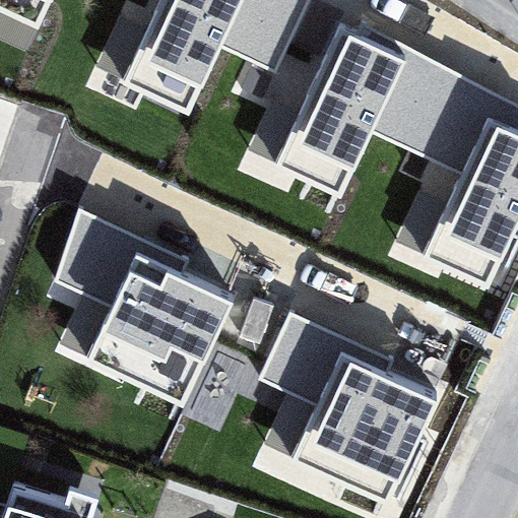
[(0,9),(37,27),(50,0),(0,0),(0,9)]
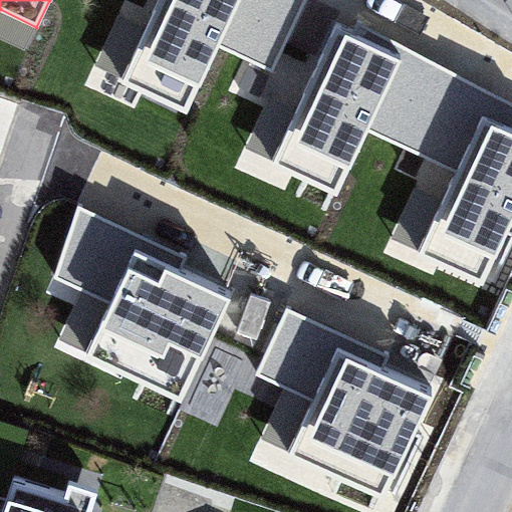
[(157,0),(119,80),(186,112),(217,45),(270,70),(303,0),(157,0)]
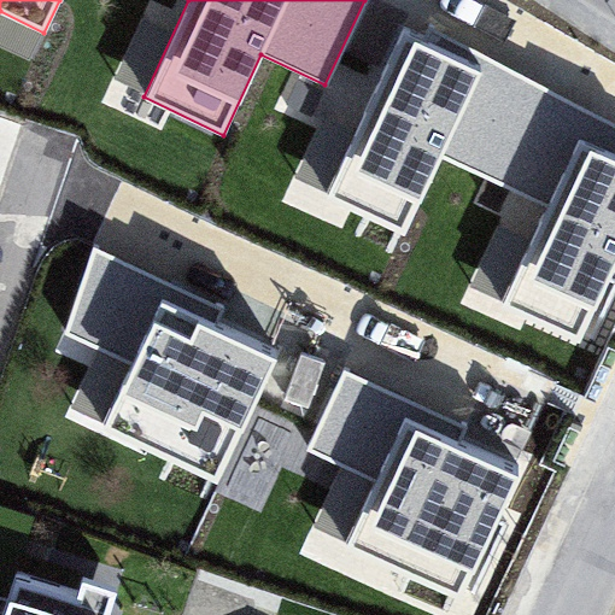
[(421,37),(403,29),(326,195),(404,232),(439,157),(549,208),(504,304),(581,339),(614,267),(614,123),(427,27),(421,37)]
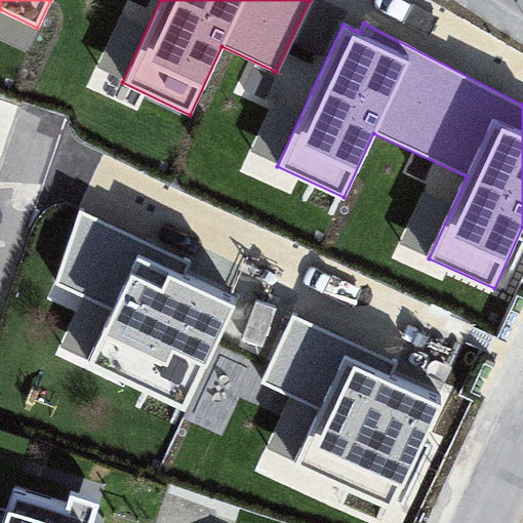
[(54,283),(82,296),(58,347),(185,405),(233,305),(179,280),(189,260),(78,209),(54,283)]
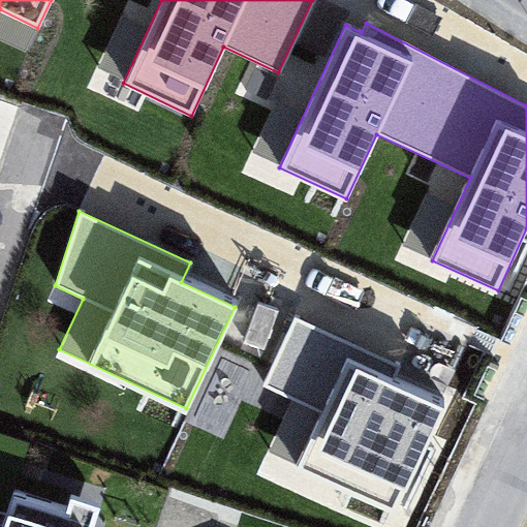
[(441,405),(391,382),(399,363),(293,316),(264,384),(321,409),(297,466),(396,509),(441,405)]
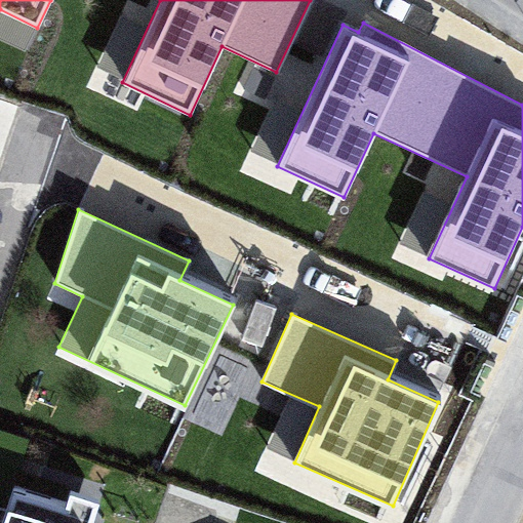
[(72,522),(3,500),(0,511),(0,522),(72,522)]
